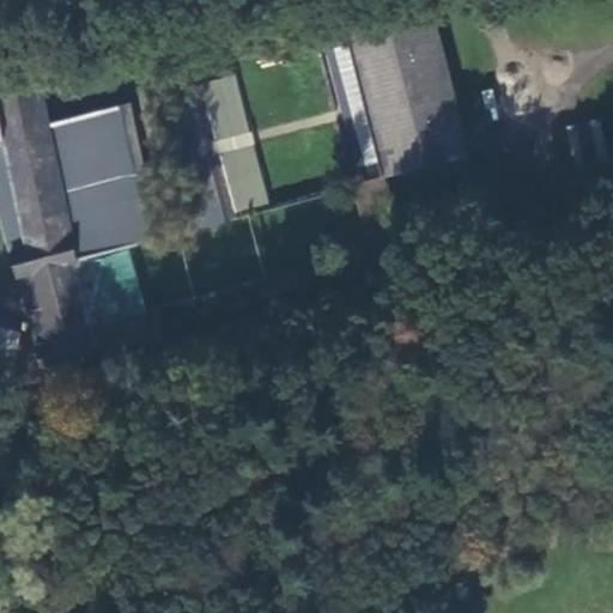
[(346,29),(383,177),(469,156),(431,7),(346,29)]
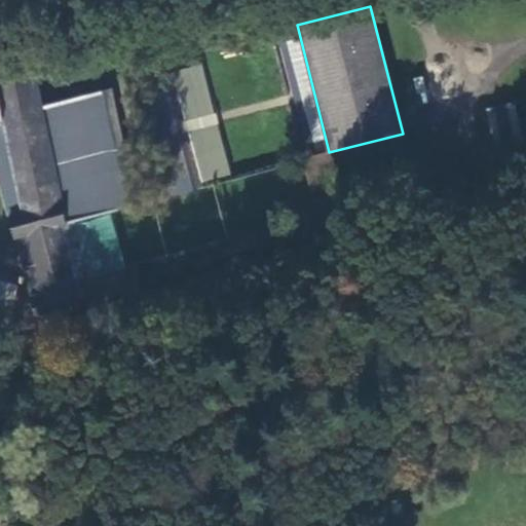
[(30,49),(0,53),(0,179),(15,235),(26,232),(42,292),(31,294),(37,317),(85,305),(80,283),(68,222),(138,204),(111,86),(42,105),(30,49)]
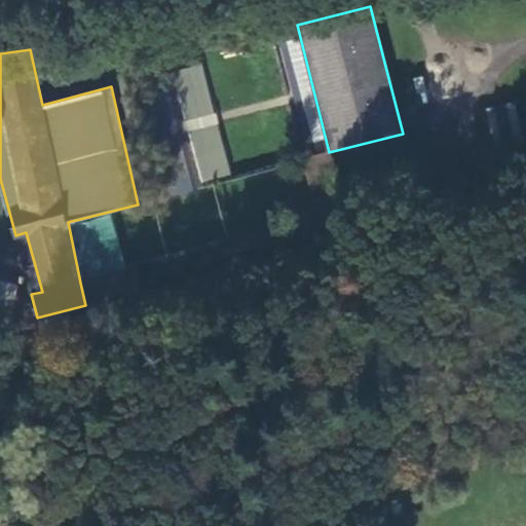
[(204,65),(174,69),(181,122),(212,118),(204,65)]
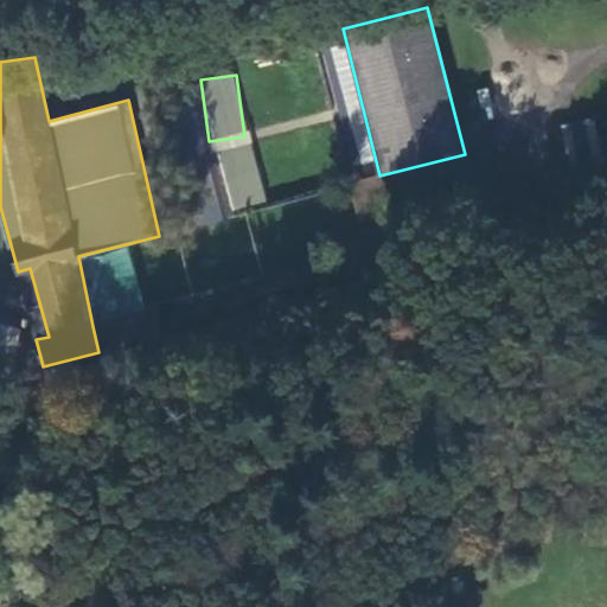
[(159,89),(193,224),(224,217),(190,82),(159,89)]
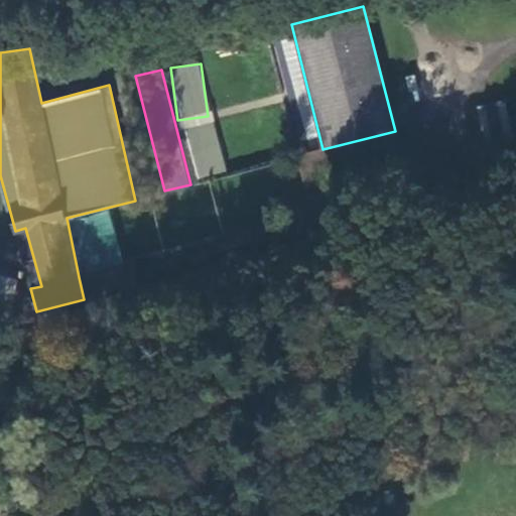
[(484,124),(491,156),(515,150),(508,118),(484,124)]
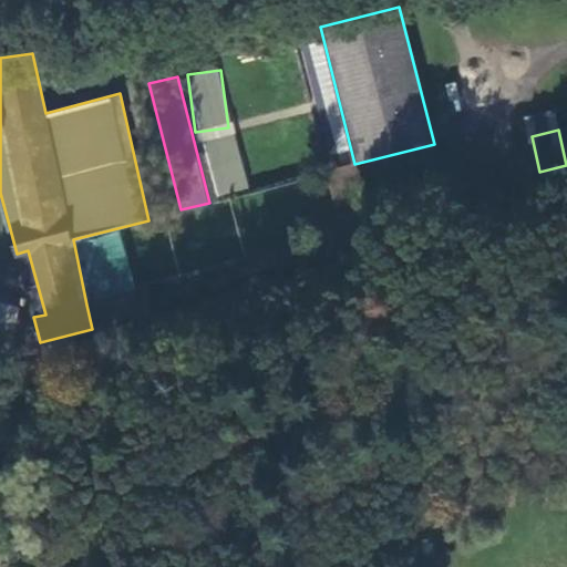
[(370,227),(354,164),(327,171),(343,234),(370,227)]
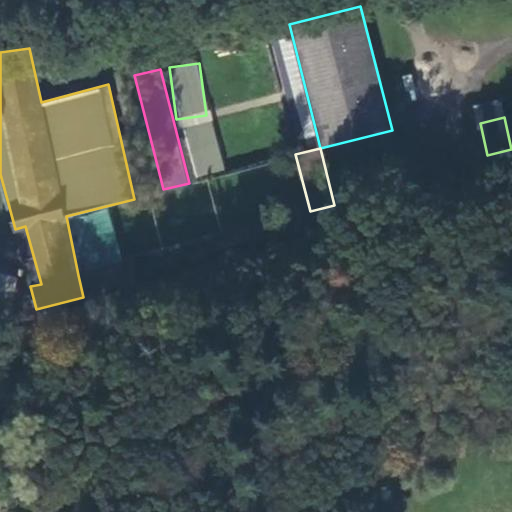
[(89,217),(102,262),(120,257),(108,212),(89,217)]
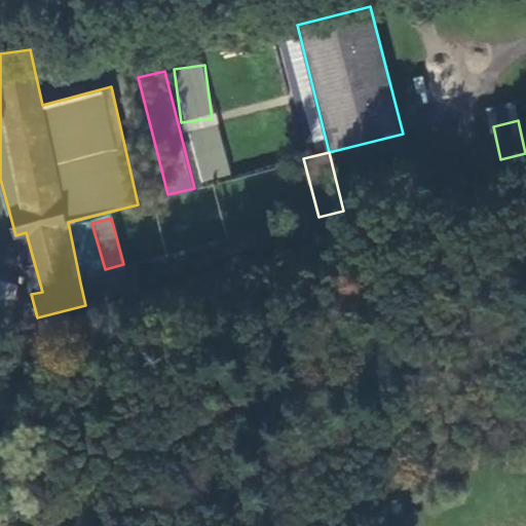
[(26,232),(15,235),(31,294),(42,292),(26,232)]
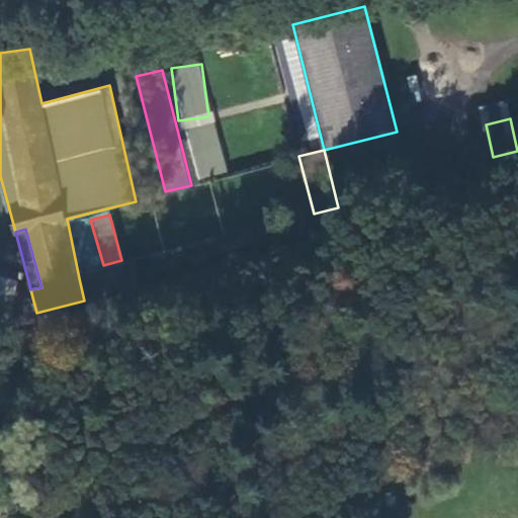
[(128,264),(79,278),(84,300),(135,286),(134,277),(128,264)]
